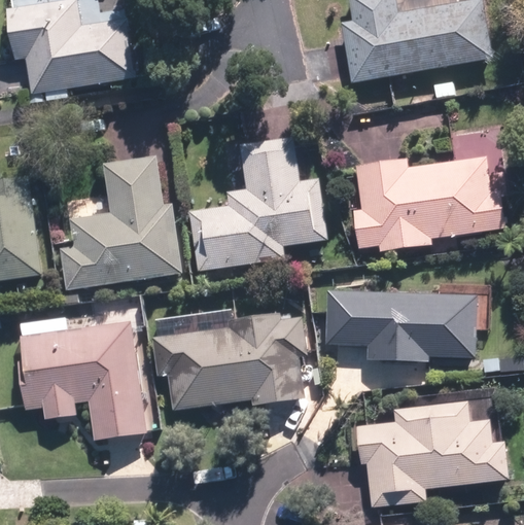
[(26,58),(31,93),(136,77),(127,19),(80,25),(76,0),(10,0),(11,6),(4,7),(12,60),(26,58)]
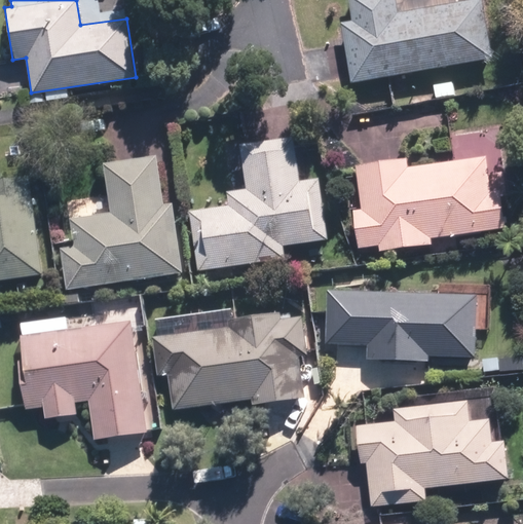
[(342,22),(352,80),(492,58),(483,0),(476,0),(454,3),(453,0),(345,0),(349,21),(342,22)]
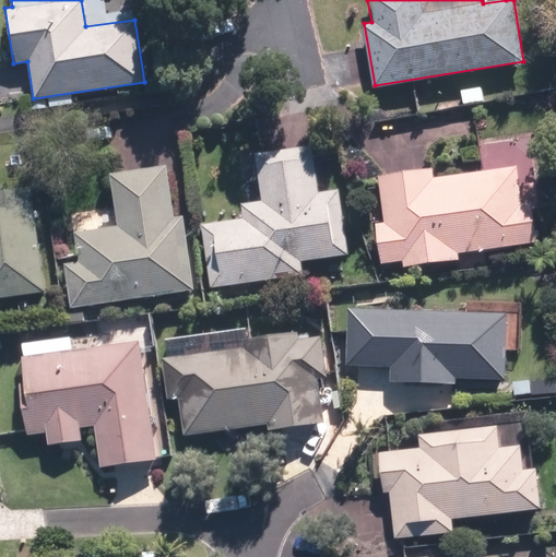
[(478,74),(457,78),(460,105),(482,102),(478,74)]
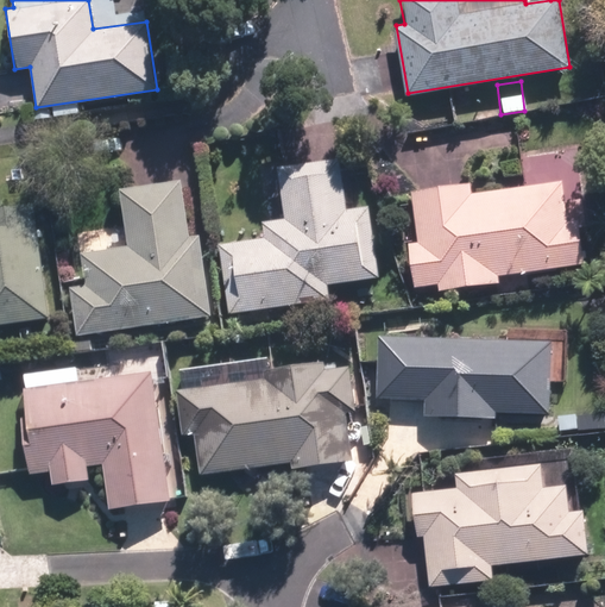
[(216,244),(227,312),(329,298),(328,285),(380,277),(370,207),(350,210),(342,158),(275,168),(282,220),(262,223),(263,237),(216,244)]
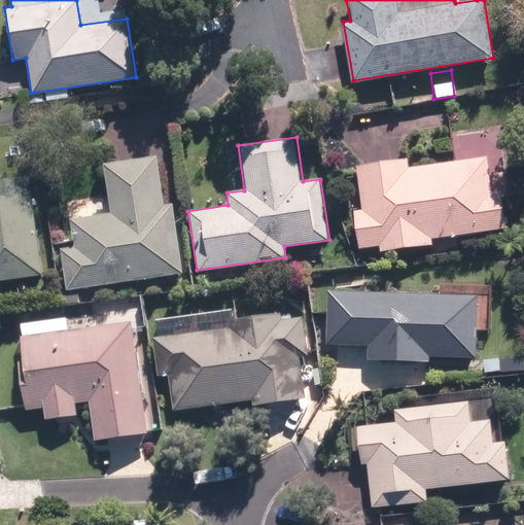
[(59,247),(66,290),(183,273),(173,202),(163,204),(155,154),(101,163),(108,210),(68,216),(72,245),(59,247)]
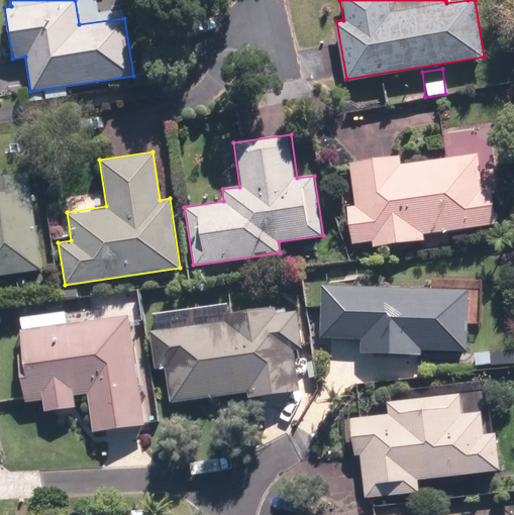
[(400,157),(348,164),(353,206),(344,207),(349,244),(372,241),(373,248),(425,241),(424,233),(498,223),(493,186),(481,187),(476,153),(401,164),(400,157)]
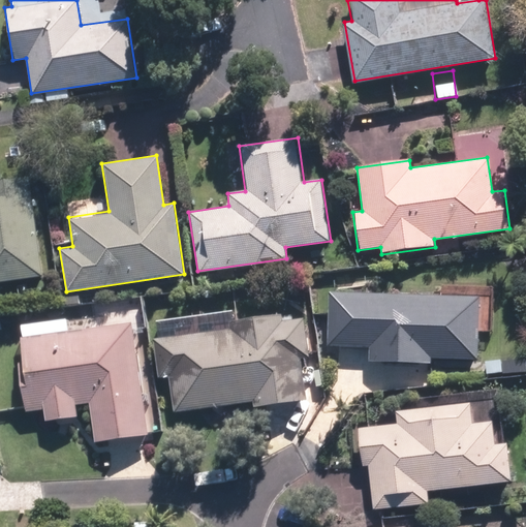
[(0,279),(43,274),(31,177),(0,180),(0,279)]
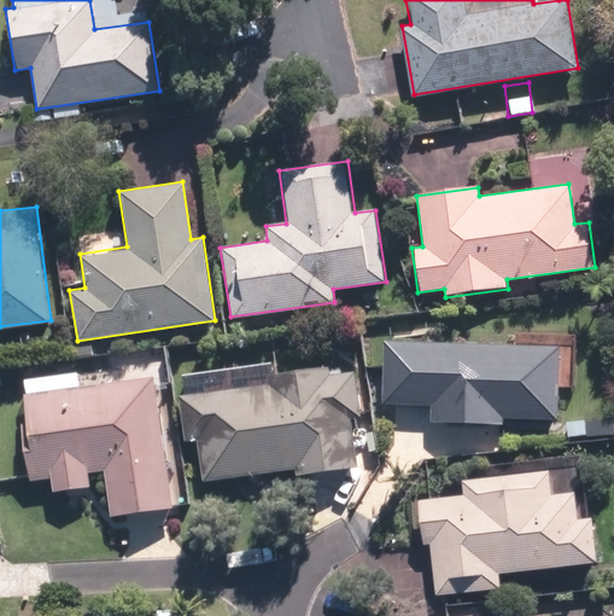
[(502,416),(557,418),(559,384),(572,384),(574,332),(508,331),(508,344),(384,340),(381,402),(430,405),(428,423),(501,425),(502,416)]
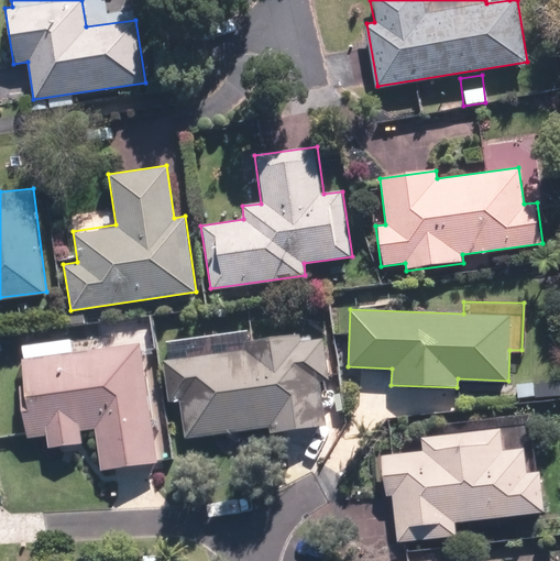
[(324,333),(249,340),(250,351),(163,359),(167,402),(182,399),(185,438),(267,430),(268,433),(326,428),(321,380),(328,378),(324,333)]
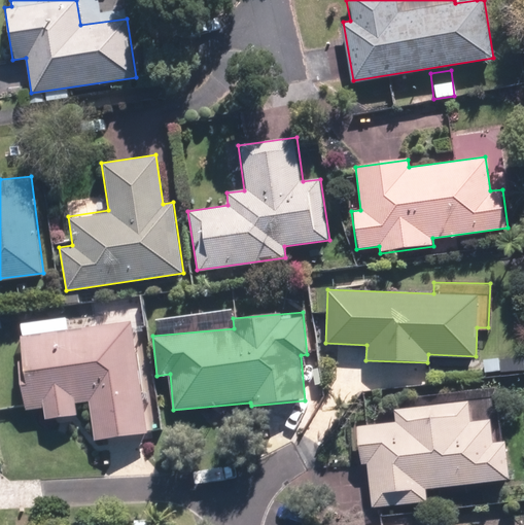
[(147,434),(134,319),(68,326),(67,314),(20,319),(24,358),(16,359),(22,409),(45,407),(46,417),(78,414),(77,401),(89,400),(93,441),(147,434)]
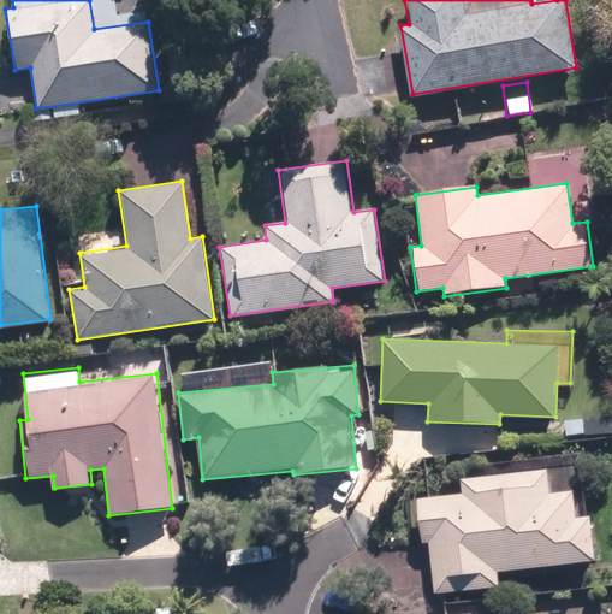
[(611,414),(564,417),(564,435),(611,434),(611,414)]
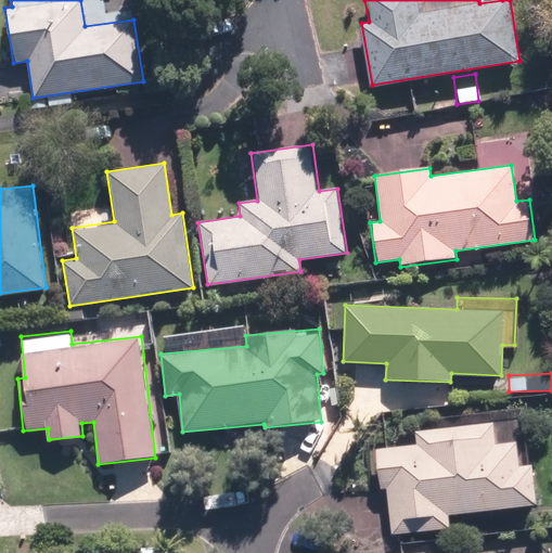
[(414,447),(374,449),(376,486),(388,485),(390,531),(449,529),(448,513),(537,509),(535,465),(518,466),(517,440),(497,441),(496,425),(414,429),(414,447)]
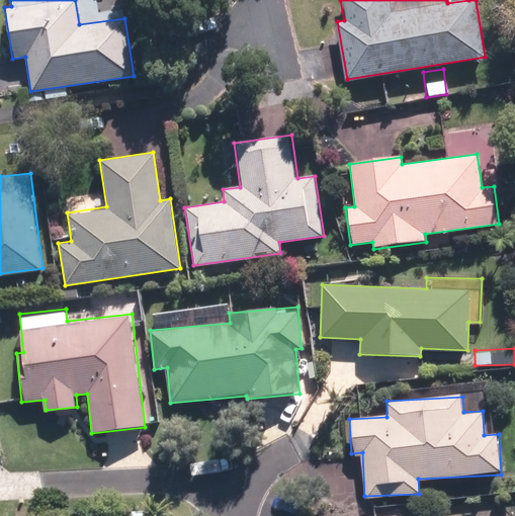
All buildings are outlined.
